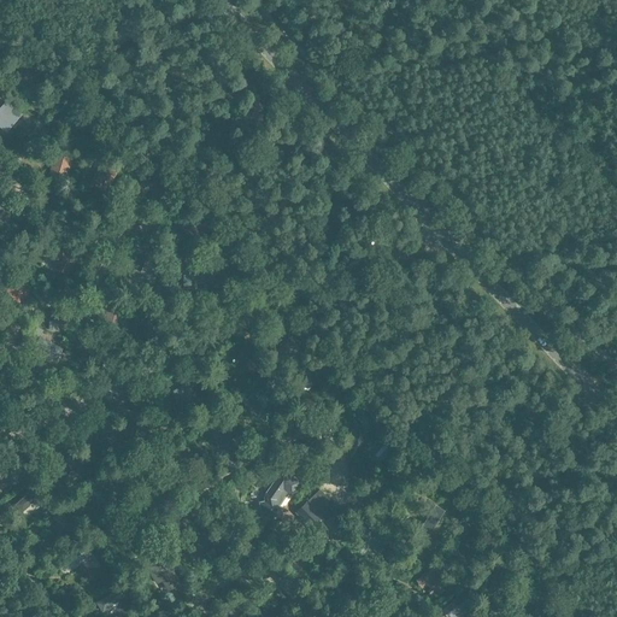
[(19,116),(5,103),(4,104),(0,107),(0,129),(5,134),(19,116)]
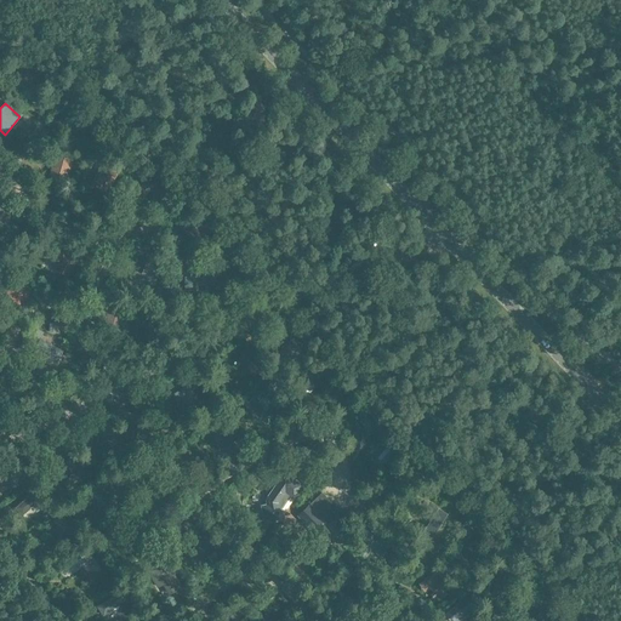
[(73,161),(53,155),(46,182),(66,187),(73,161)]
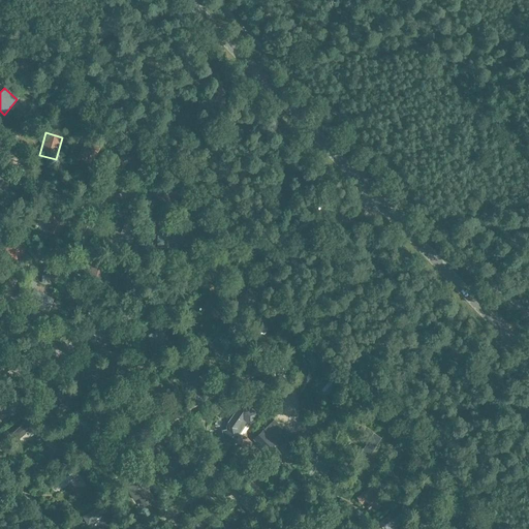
[(1,169),(0,170),(0,180),(9,186),(11,187),(17,190),(21,182),(1,169)]
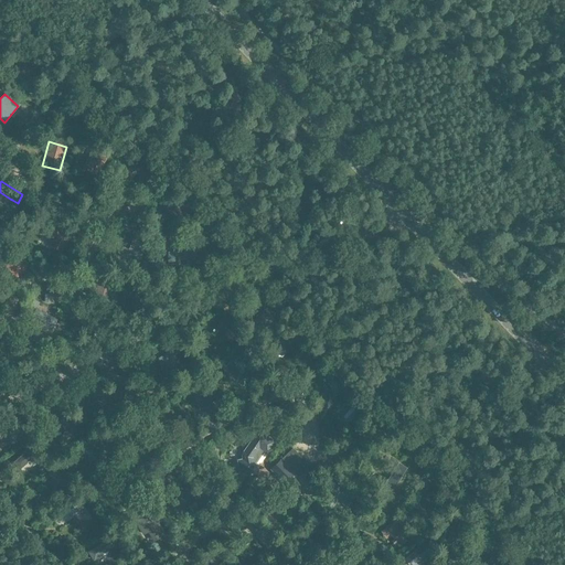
[(72,238),(66,235),(49,225),(43,234),(53,240),(49,247),(62,255),(72,238)]
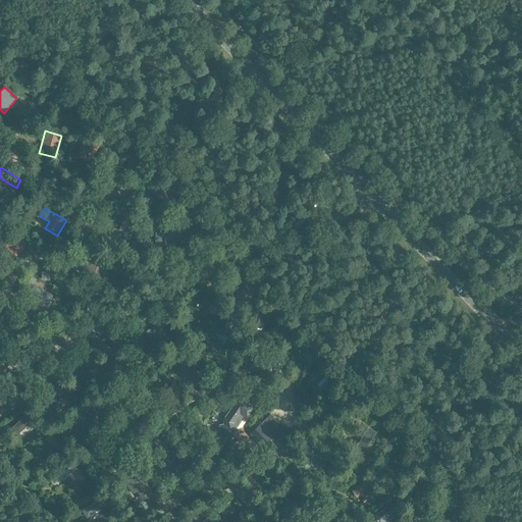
[(24,280),(35,284),(37,280),(27,275),(24,280)]
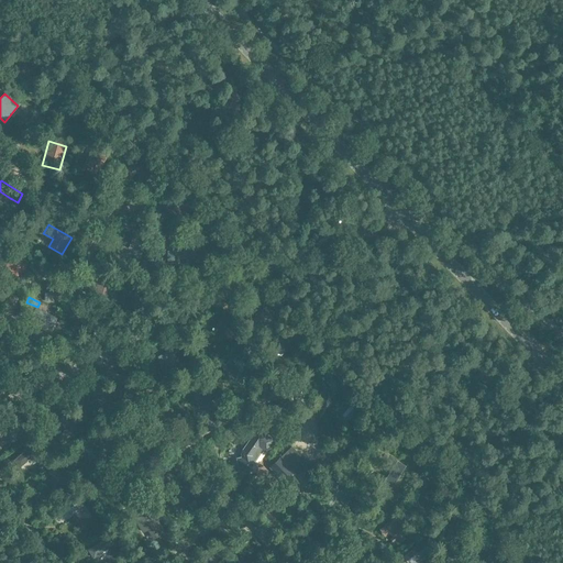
[(78,304),(72,308),(79,319),(85,316),(78,304)]
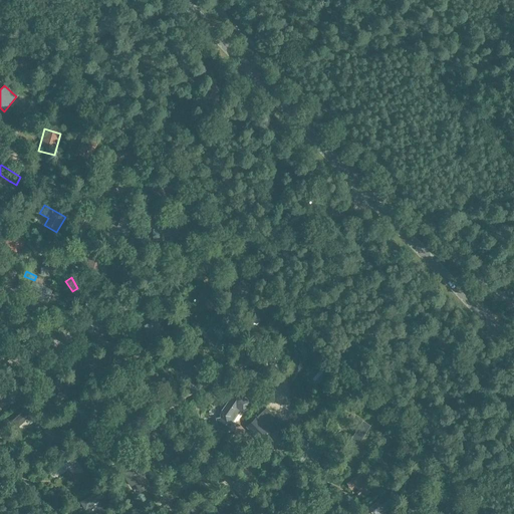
[(205,307),(208,309),(209,307),(212,310),(218,302),(203,289),(197,296),(207,305),(205,307)]
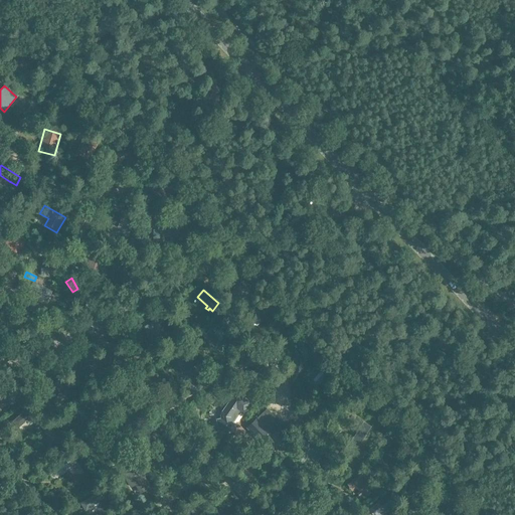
[(254,310),(255,304),(251,303),(247,302),(245,316),(249,316),(267,319),(268,312),(255,310),(254,310)]
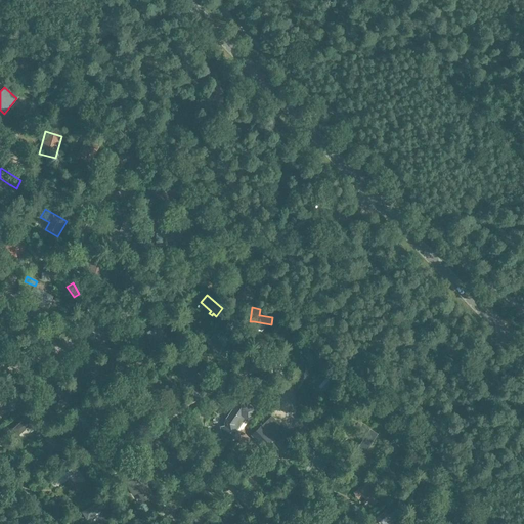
[(214,352),(223,346),(218,339),(228,332),(223,324),(205,338),(214,352)]
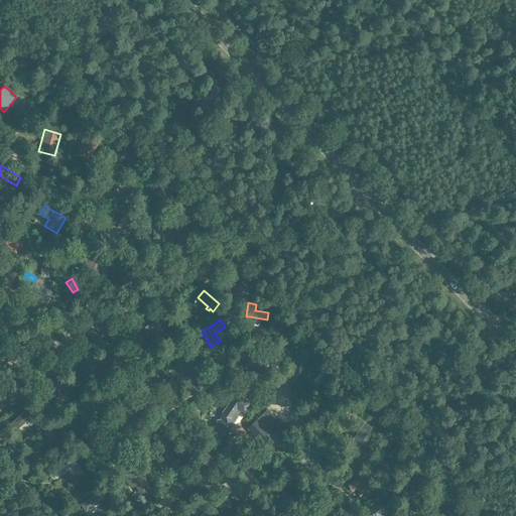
[(298,343),(305,364),(317,360),(314,349),(308,351),(305,341),(298,343)]
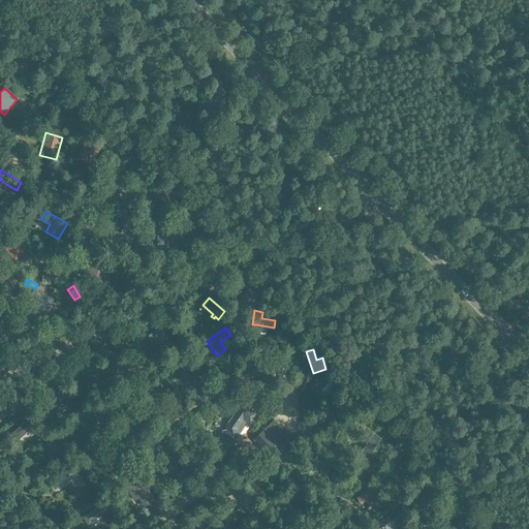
[(331,369),(314,387),(319,392),(332,380),(339,386),(344,380),(331,369)]
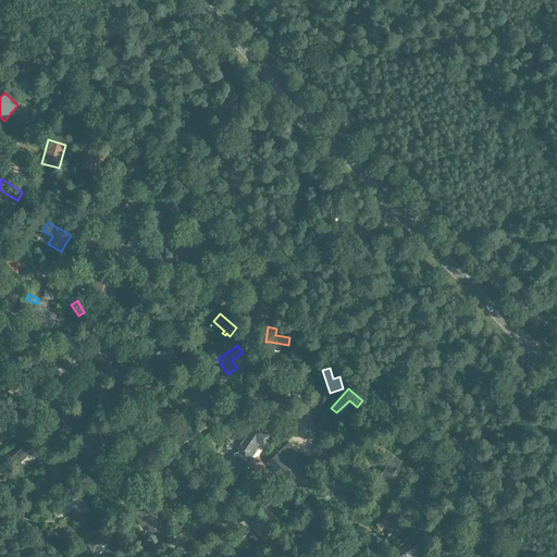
[(120,411),(116,406),(111,409),(113,415),(120,411)]
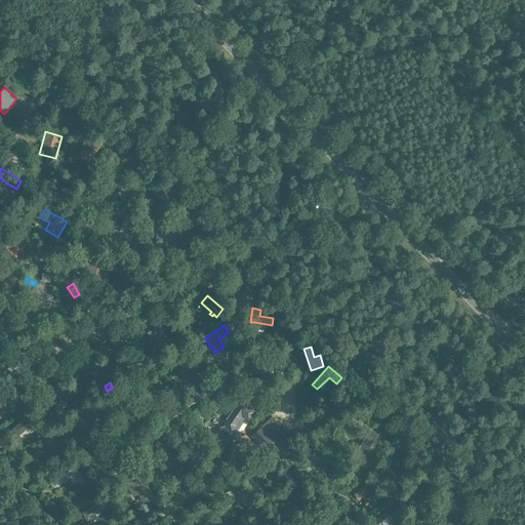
[(134,405),(124,386),(116,389),(125,409),(126,408),(134,405)]
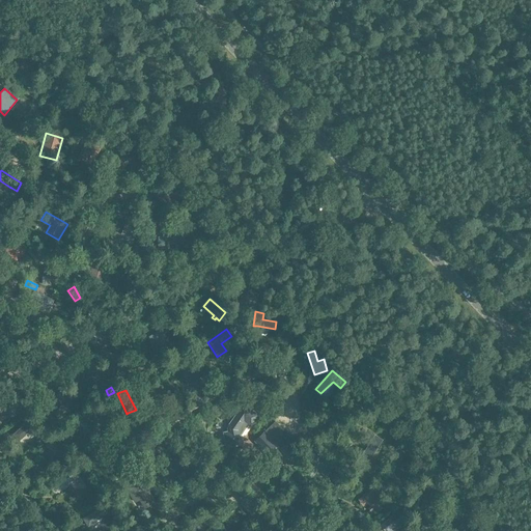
[(12,402),(8,396),(0,401),(0,413),(6,410),(11,418),(19,413),(12,402)]
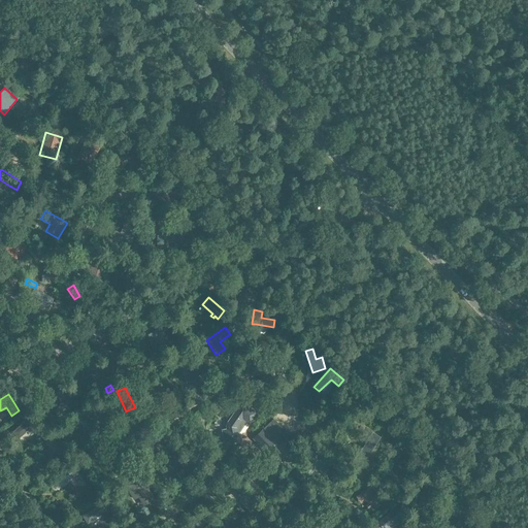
[(227,429),(222,430),(225,446),(241,442),(239,434),(246,423),(251,426),(259,413),(242,401),(228,422),(229,422),(227,426),(227,429)]
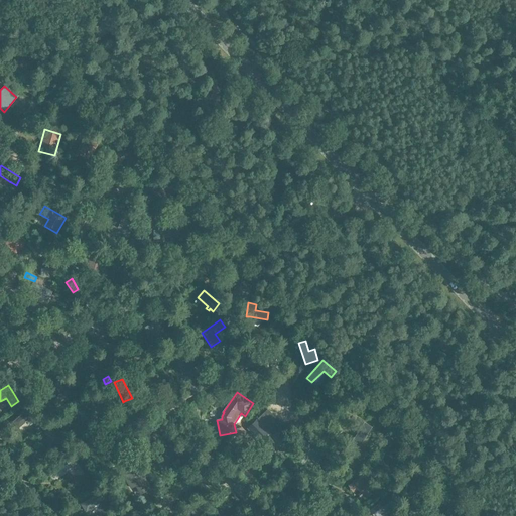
[(30,407),(13,422),(19,429),(35,414),(30,407)]
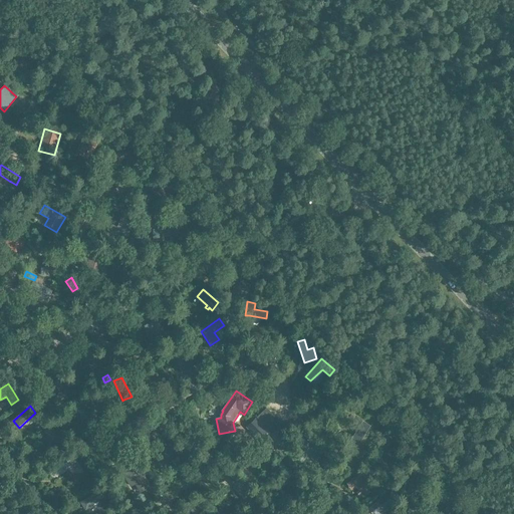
[(246,428),(260,443),(281,423),(281,422),(267,408),(246,428)]
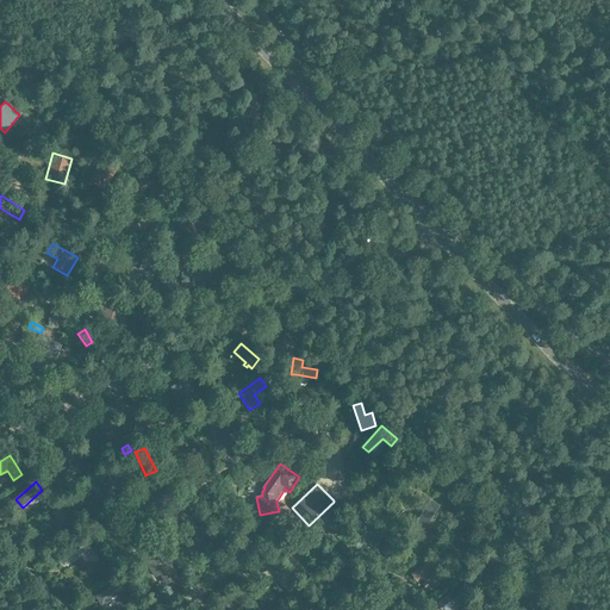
[(428,498),(416,527),(424,529),(435,502),(428,498)]
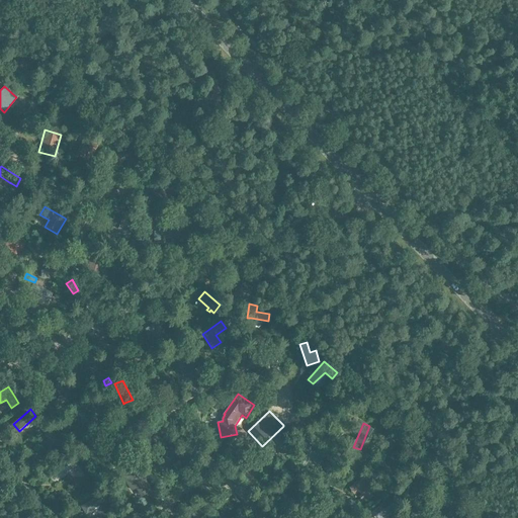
[(379,466),(378,465),(374,462),(371,466),(377,470),(379,466)]
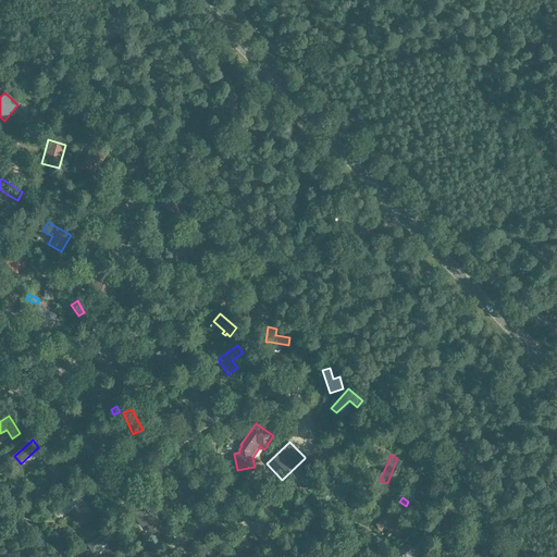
[(89,500),(85,505),(90,510),(95,507),(89,500)]
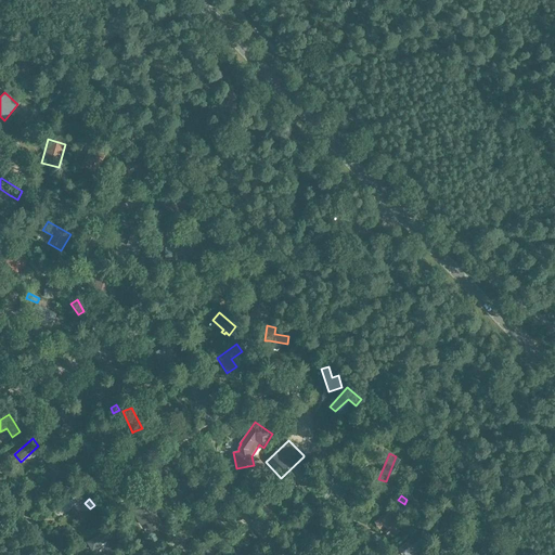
[(121,515),(118,510),(112,514),(115,519),(121,515)]
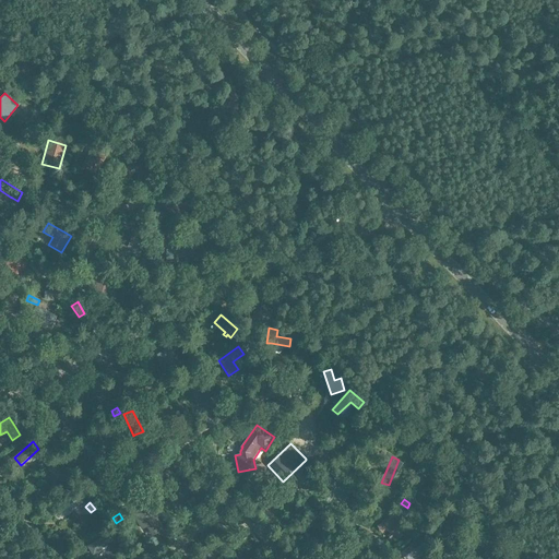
[(381,522),(390,534),(388,535),(390,538),(392,537),(394,542),(403,535),(390,515),(381,522)]
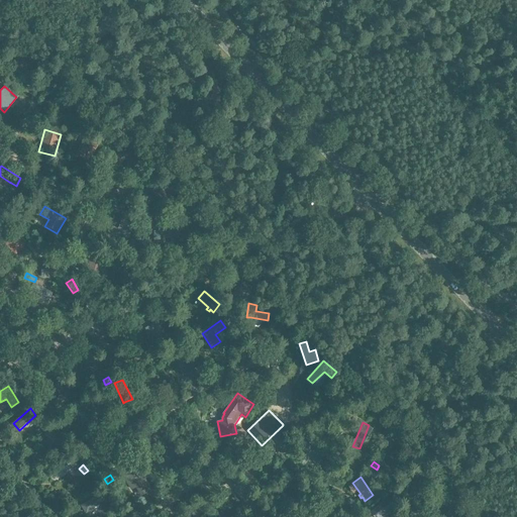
[(422,477),(415,487),(413,486),(411,489),(413,490),(409,495),(417,500),(430,482),(422,477)]
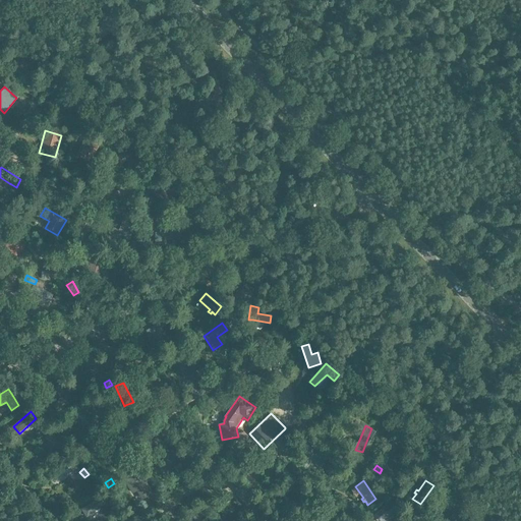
[(299,505),(301,496),(278,489),(276,499),(299,505)]
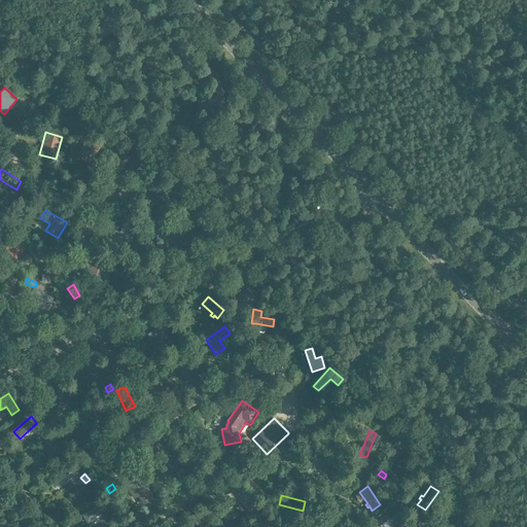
[(387,495),(382,499),(385,504),(390,500),(387,495)]
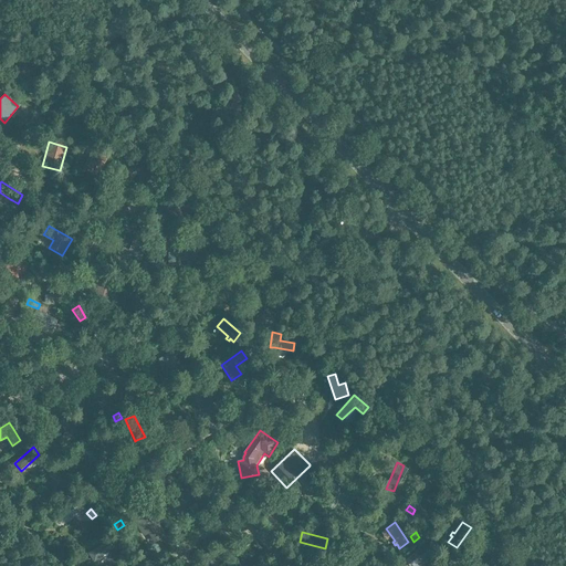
[(113,536),(88,553),(94,562),(118,545),(113,536)]
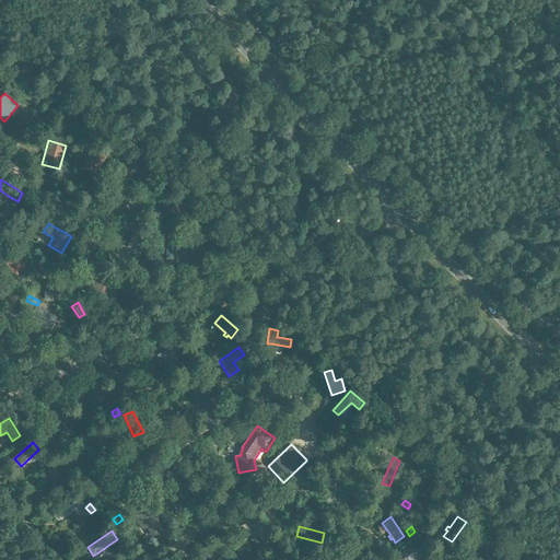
[(219,543),(205,550),(209,558),(231,545),(226,537),(218,541),(219,543)]
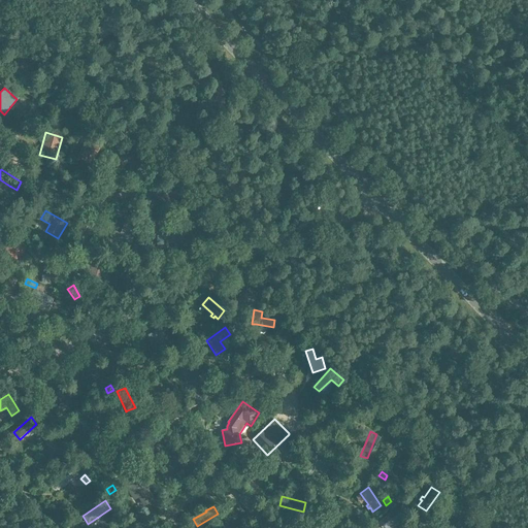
[(375,527),(383,527),(399,519),(394,512),(373,523),(375,527)]
